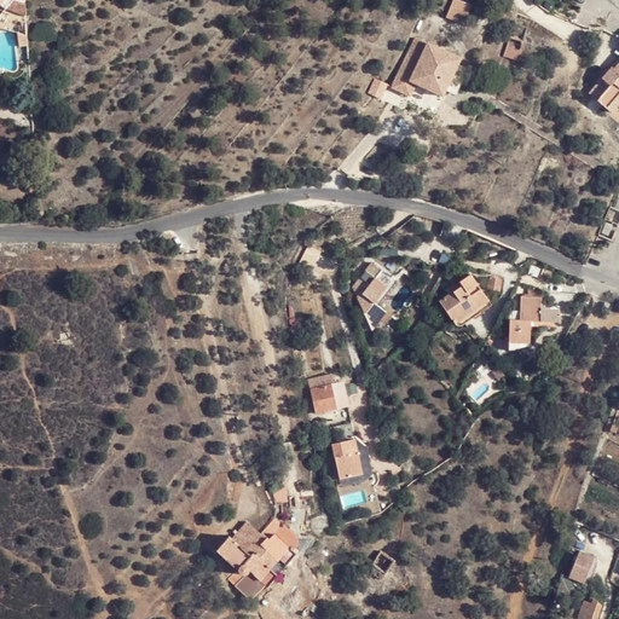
[(472,6),(460,0),(452,0),(447,11),(466,19),(472,6)]
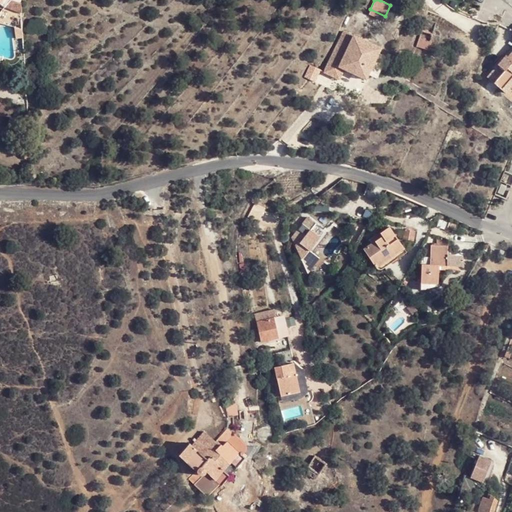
[(429,47),(434,23),(423,20),(417,44),(429,47)]
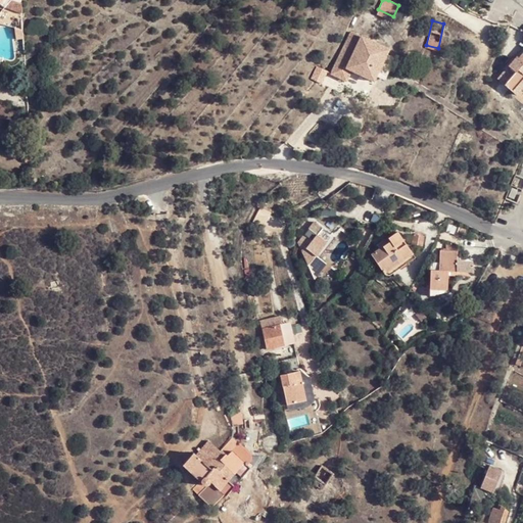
[(14,37),(27,38),(25,30),(15,27),(14,37)]
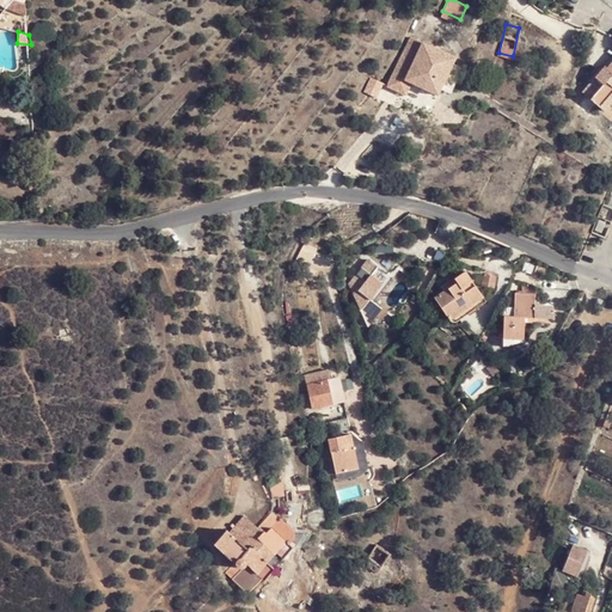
[(424,46),(429,48),(432,43),(418,34),(393,92),(407,97),(411,85),(407,83),(424,46)]
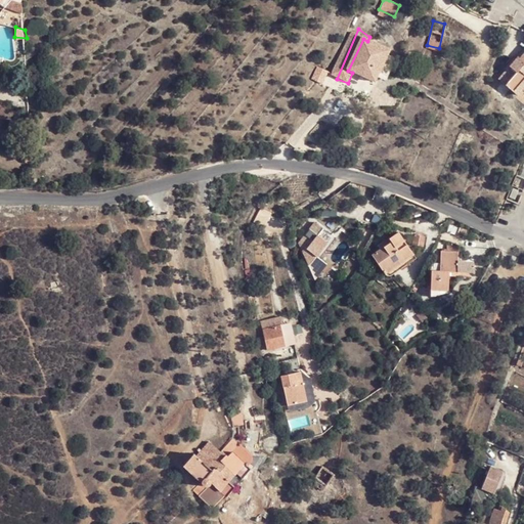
[(391,51),(367,41),(363,39),(348,71),(352,73),(353,73),(376,83),(391,51)]
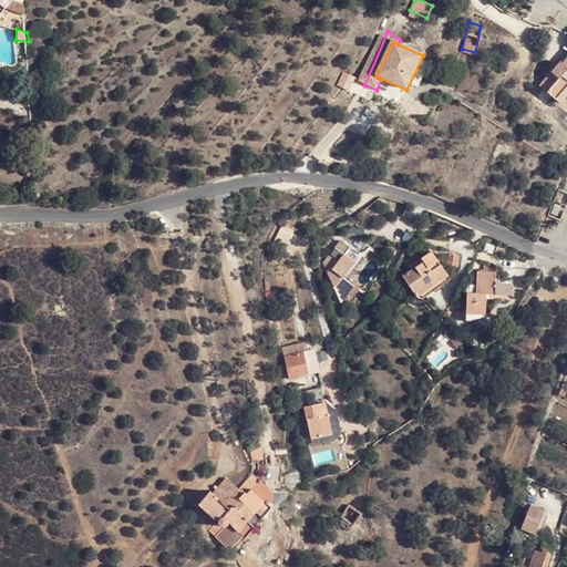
[(566,58),(563,63),(562,61),(558,64),(557,64),(547,74),(548,75),(539,84),(558,102),(566,92),(566,58)]
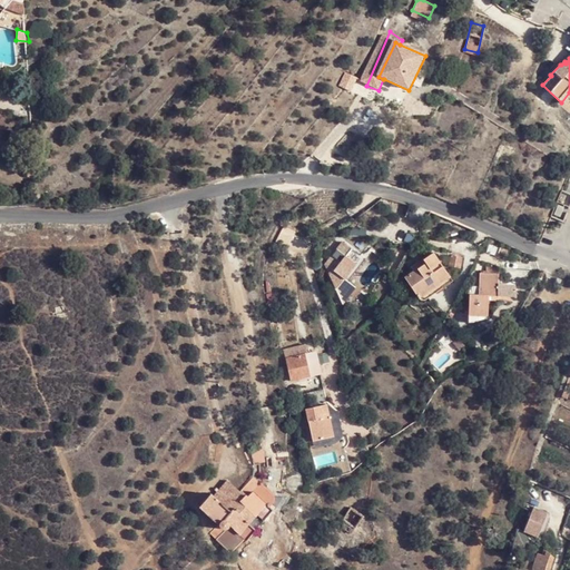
[(345,71),(337,85),(350,91),(357,78),(345,71)]
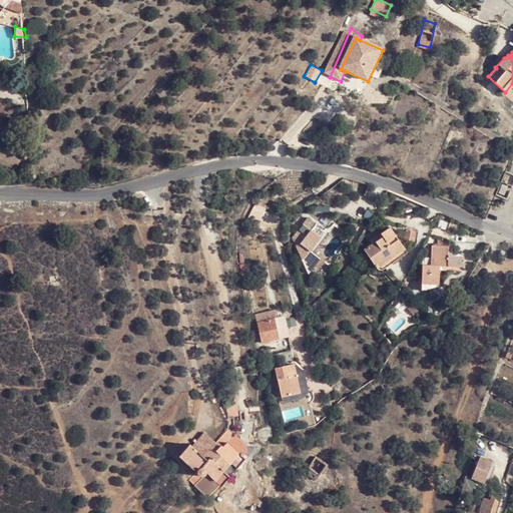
[(254,203),(247,216),(259,221),(265,208),(254,203)]
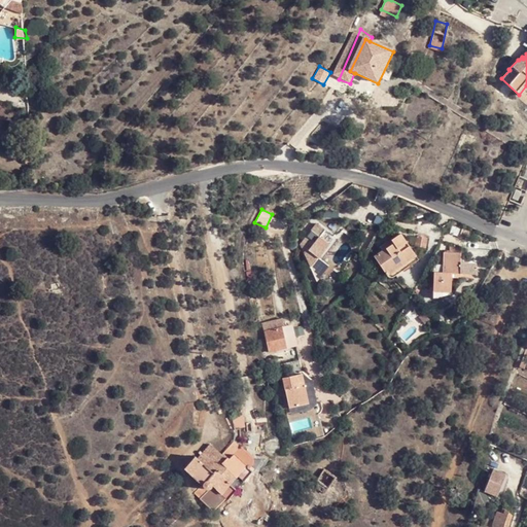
[(305,248),(315,256),(326,243),(331,247),(338,240),(317,221),(311,229),(319,235),(314,241),(306,235),(300,243),(305,248)]
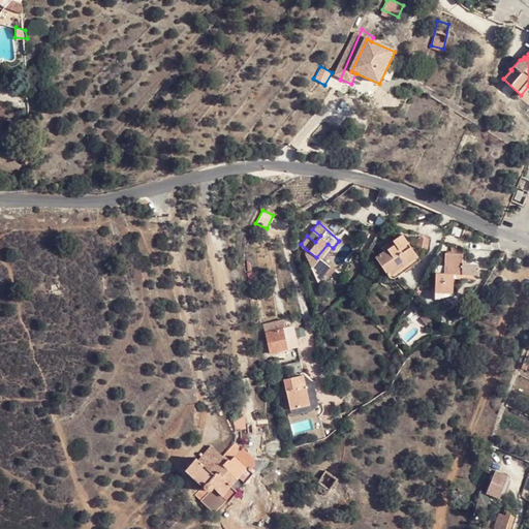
[(416,256),(401,232),(392,239),(395,244),(382,251),(374,256),(379,265),(386,261),(393,272),(416,256)]
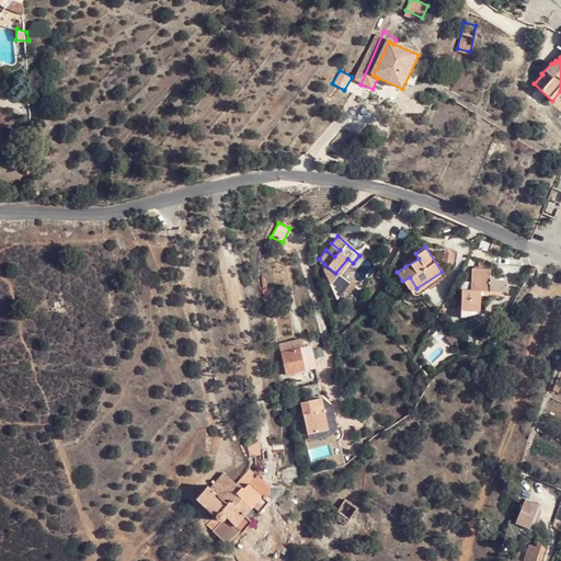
[(442,265),(453,266),(455,255),(444,252),(442,265)]
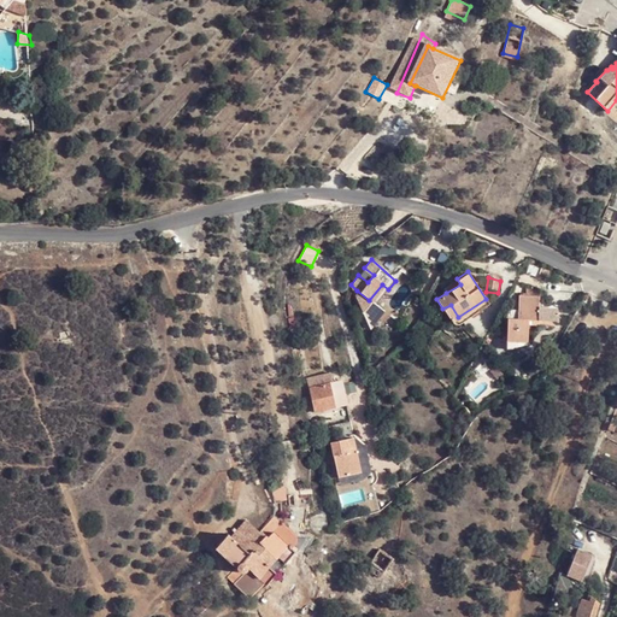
[(460,285),(457,278),(442,287),(446,293),(460,285)]
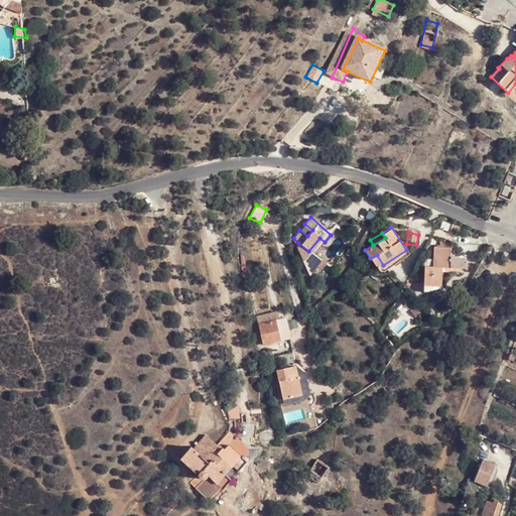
[(319,238),(308,251),(313,255),(325,242),(319,238)]
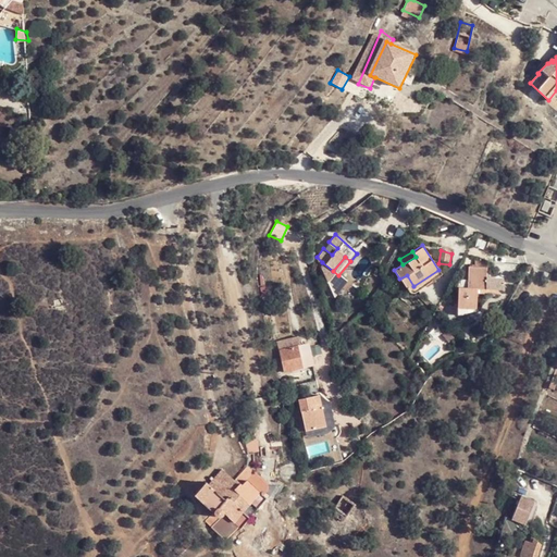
[(333,271),(322,262),(319,267),(332,298),(346,282),(338,275),(333,271)]
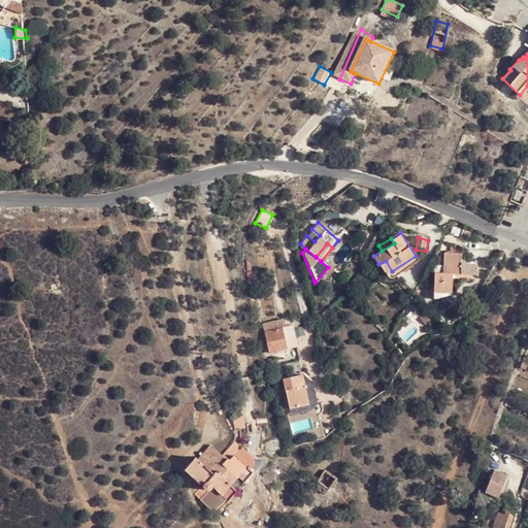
[(432,290),(450,291),(452,272),(460,273),(462,253),(442,252),(442,263),(449,263),(448,272),(441,271),(432,270),(432,290)]
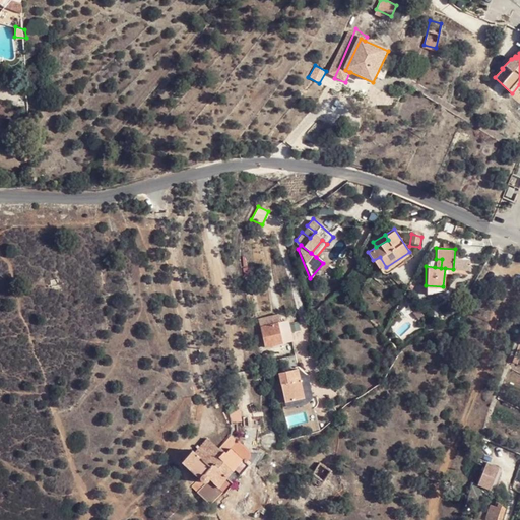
[(380,271),(386,267),(380,257),(373,260),(380,271)]
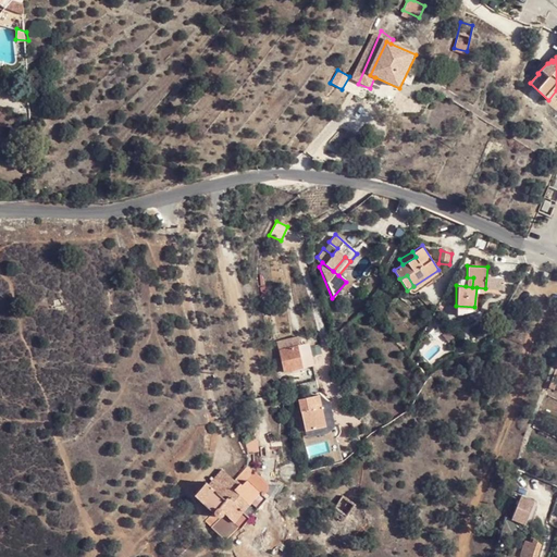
[(474,314),(474,307),(456,306),(455,314),(474,314)]
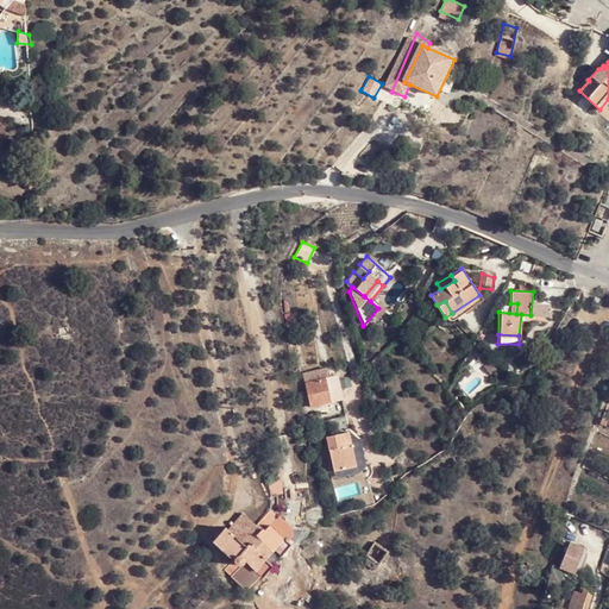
[(325,378),(330,377),(328,370),(306,375),(313,408),(331,405),(325,378)]
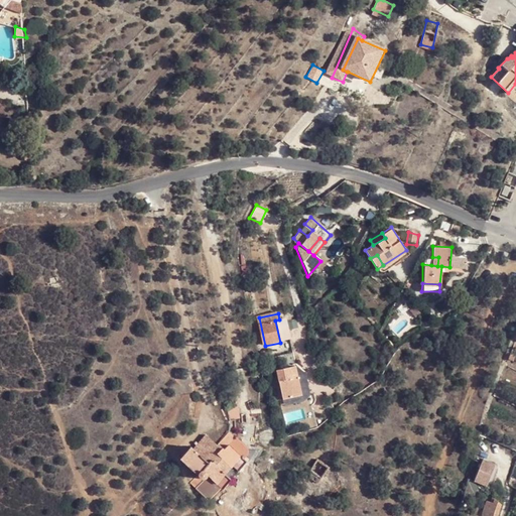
[(280,343),(290,341),(287,321),(286,317),(279,319),(275,320),(280,343)]
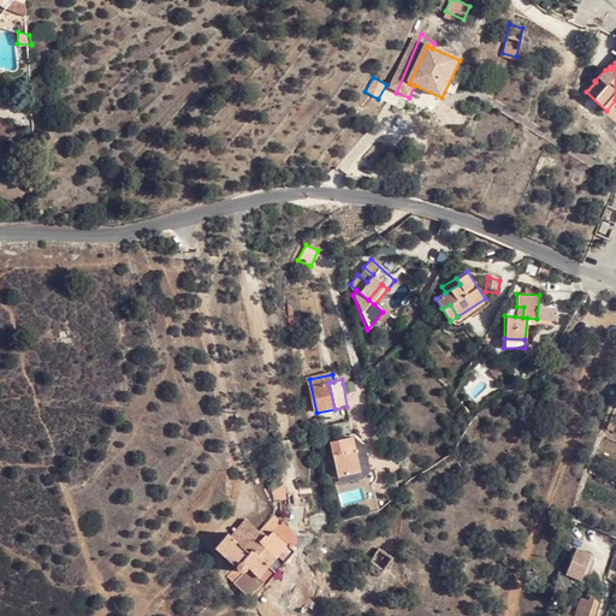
[(355,438),(330,443),(338,477),(362,472),(357,450),(355,438)]
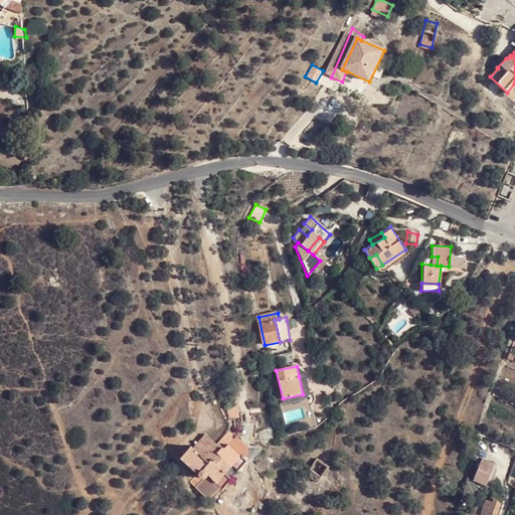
[(299,376),(308,374),(297,366),(299,376)]
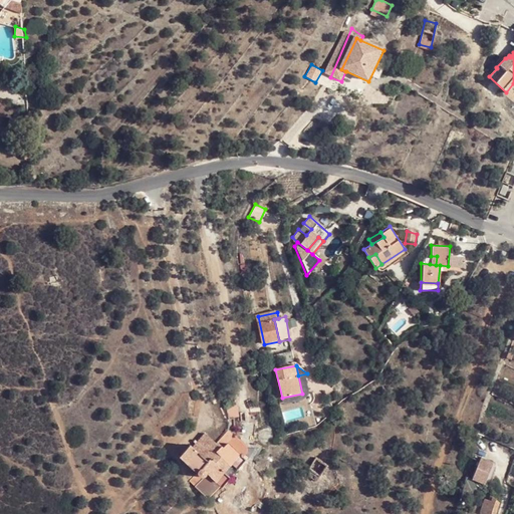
[(311,396),(307,373),(298,375),(302,394),(303,398),(311,396)]
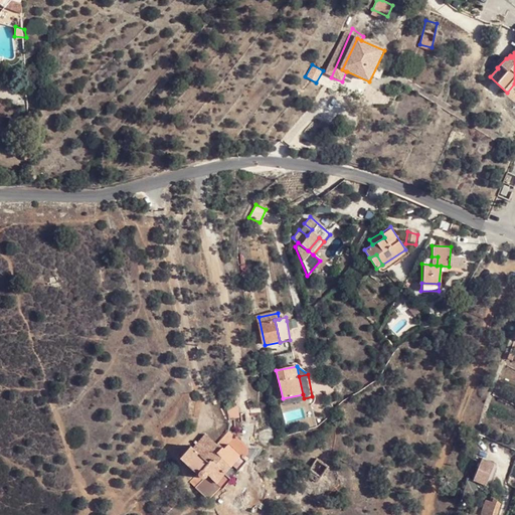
[(199,480),(204,484),(207,479),(223,490),(244,460),(242,459),(243,455),(244,452),(244,448),(242,445),(238,442),(233,437),(227,446),(221,440),(217,444),(204,434),(193,449),(190,446),(180,461),(199,480)]
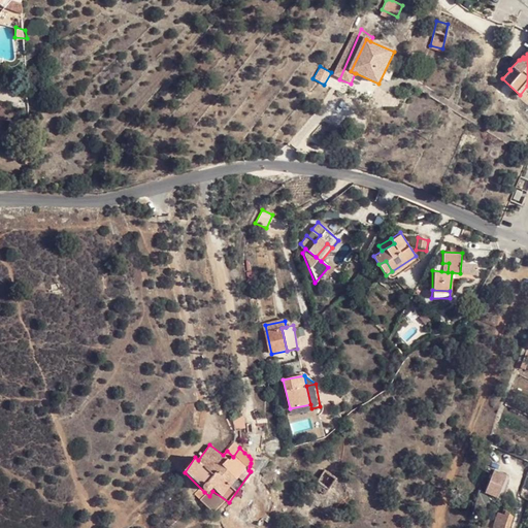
[(319,485),(329,491),(336,480),(323,470),(316,483),(319,485)]
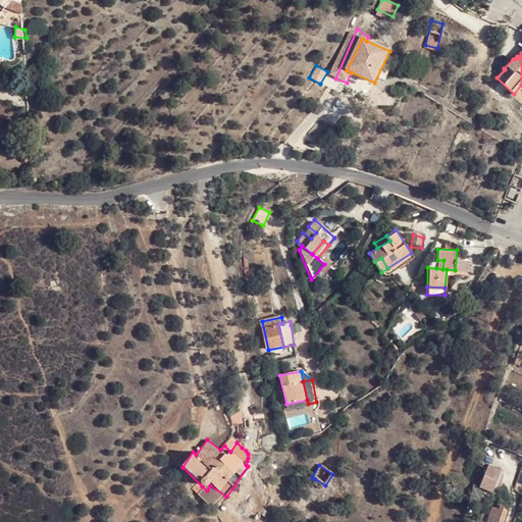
[(501,471),(488,466),(479,488),(491,493),(501,471)]
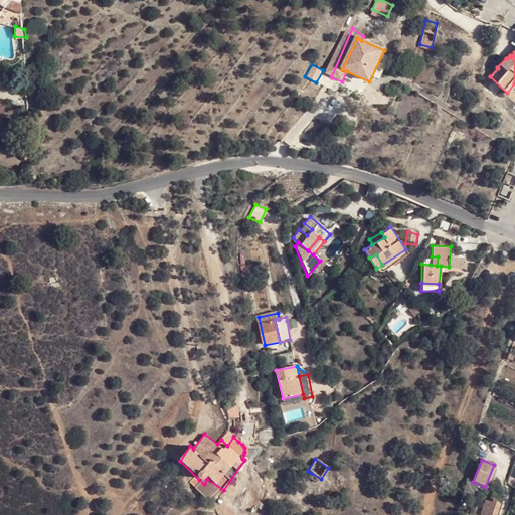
[(318,484),(321,479),(311,473),(308,478),(318,484)]
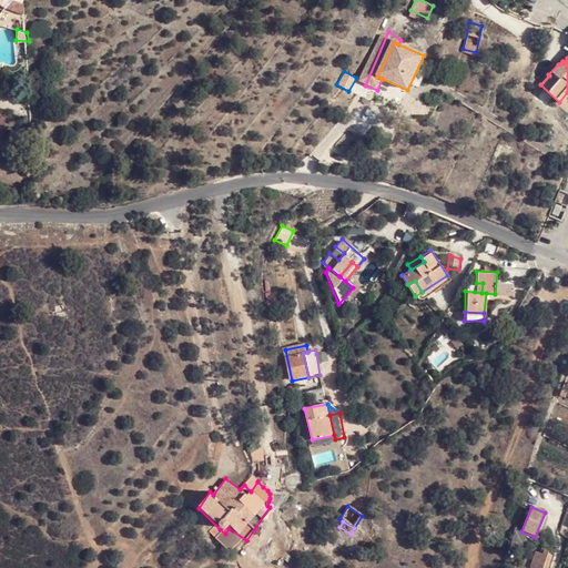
[(220,544),(225,534),(220,529),(213,540),(220,544)]
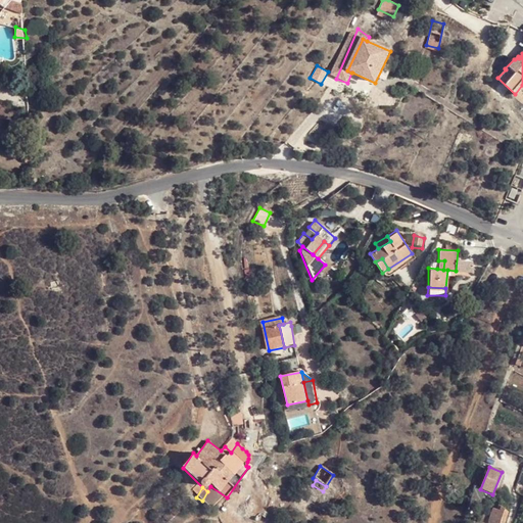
[(162,517),(167,522),(181,513),(176,507),(162,517)]
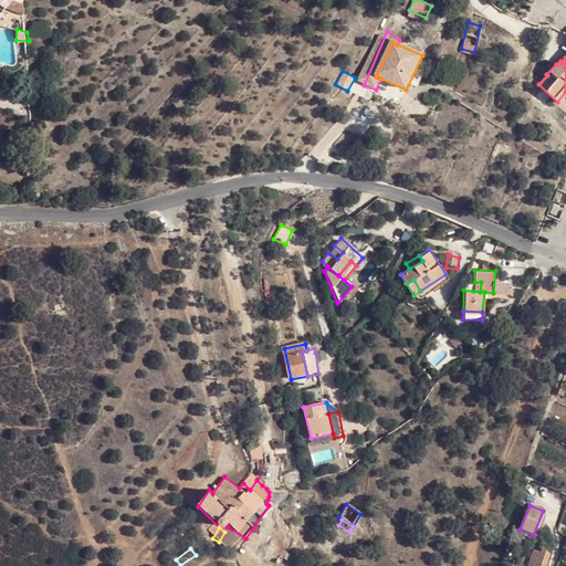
[(535,565),(545,565),(549,555),(542,552),(535,565)]
